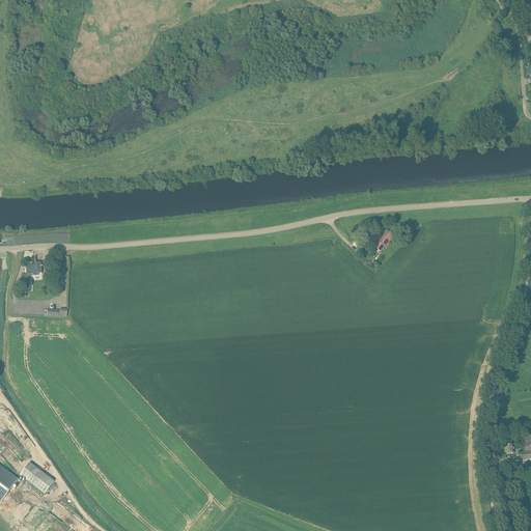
[(394,236),(388,230),(373,247),(381,252),(394,236)]
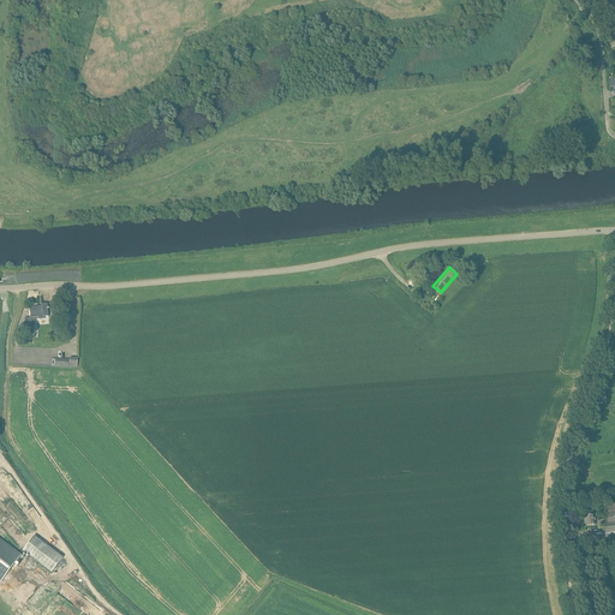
[(30,317),(29,318),(29,320),(24,321),(22,332),(33,334),(35,320),(45,320),(45,317),(48,317),(48,310),(49,309),(48,309),(47,304),(41,305),(41,306),(30,308),(30,317)]
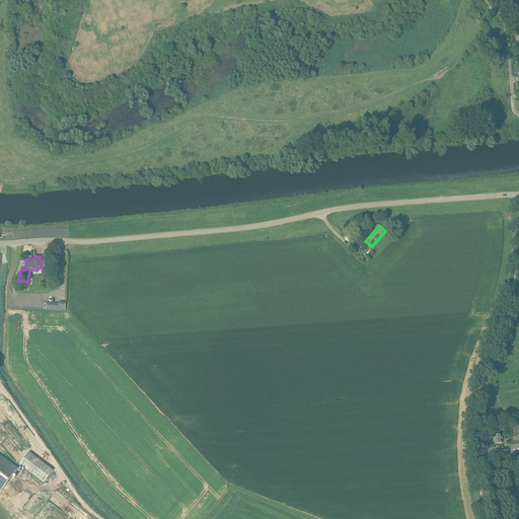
[(494,441),(495,440),(496,445),(510,443),(509,438),(502,439),(502,435),(500,435),(500,432),(493,433),(494,441)]
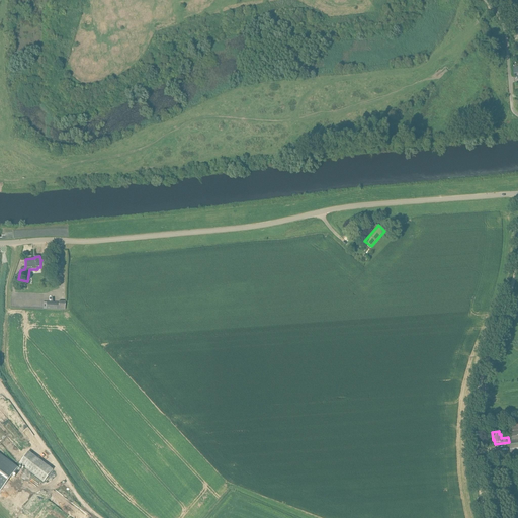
[(28,451),(19,464),(44,483),(53,470),(28,451)]
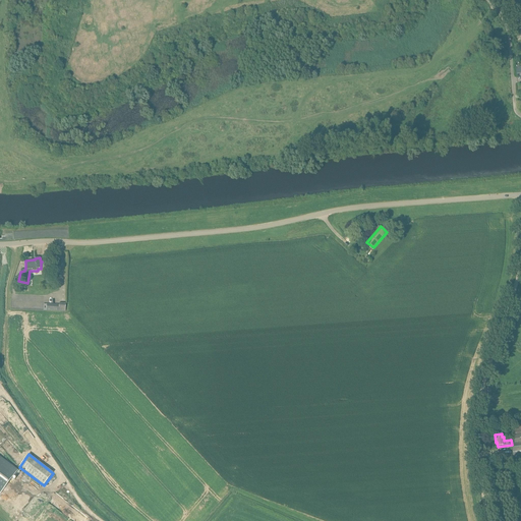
[(0,494),(17,470),(0,457),(0,494)]
